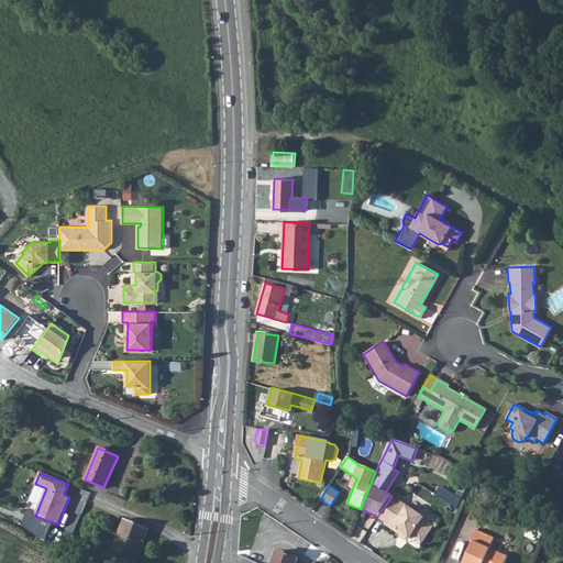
[(384,525),(400,536),(401,534),(409,539),(411,538),(421,544),(432,528),(422,520),(424,518),(400,501),(398,504),(390,498),(377,517),(385,522),(384,525)]
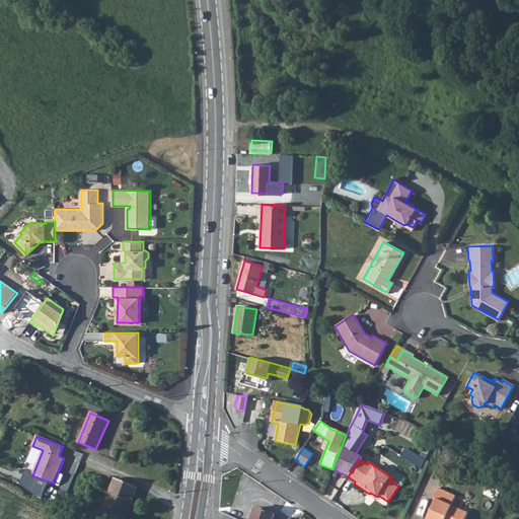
[(101,511),(120,518),(124,518),(137,488),(115,477),(101,511)]
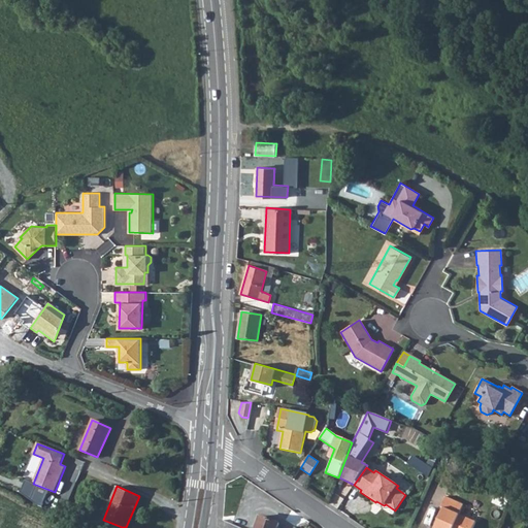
[(472,527),(475,522),(460,514),(464,505),(446,497),(440,507),(442,508),(433,527),(472,527)]
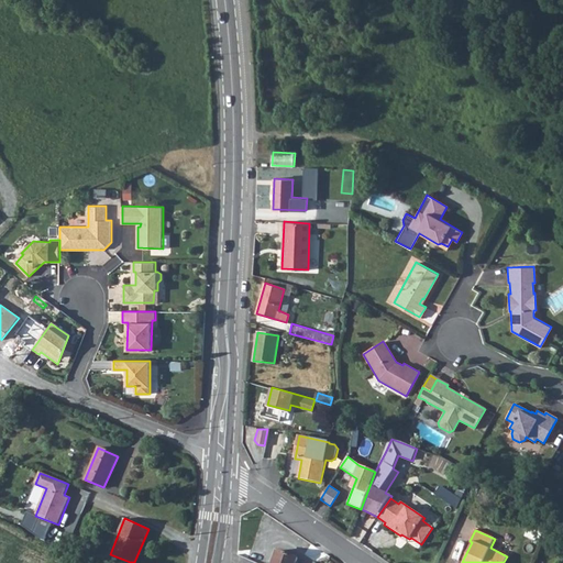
[(401,534),(400,536),(399,538),(407,543),(409,539),(401,534)]
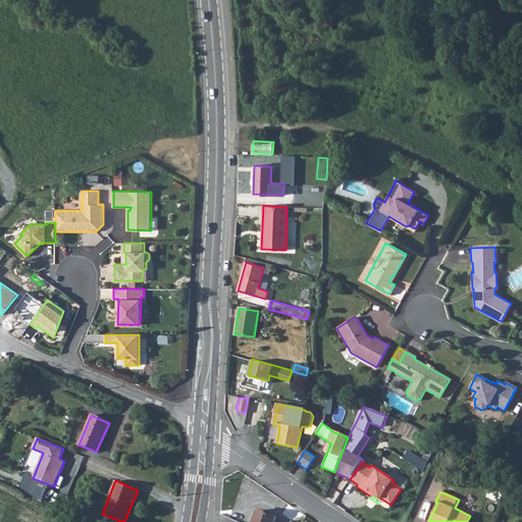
[(257,511),(252,521),(274,521),(276,518),(257,511)]
